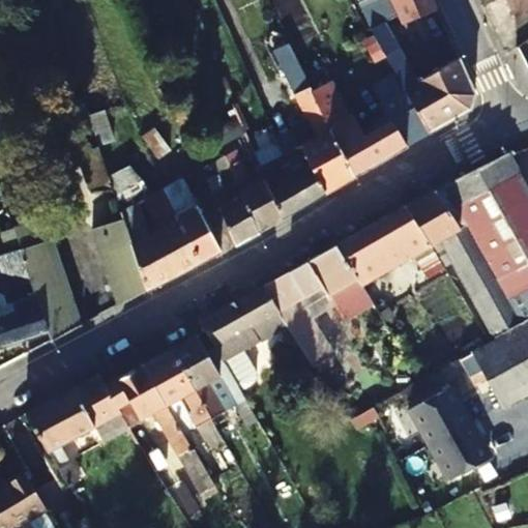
[(358,0),(373,28),(369,29),(403,90),(427,134),(471,109),(473,95),(458,59),(416,82),(383,23),(399,15),(403,26),(427,16),(439,45),(449,40),(432,0),(358,0)]
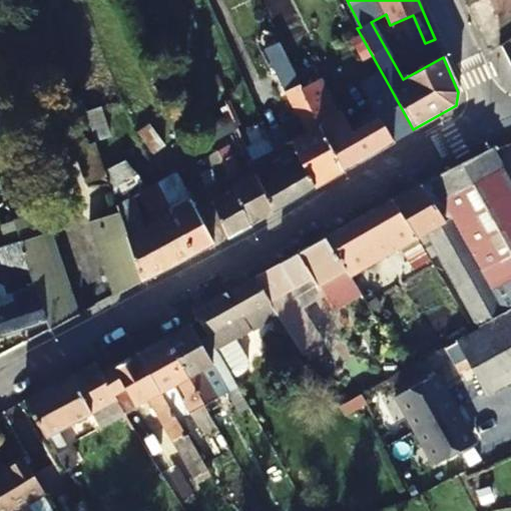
[(264,49),(284,90),(299,82),(279,42),(264,49)]
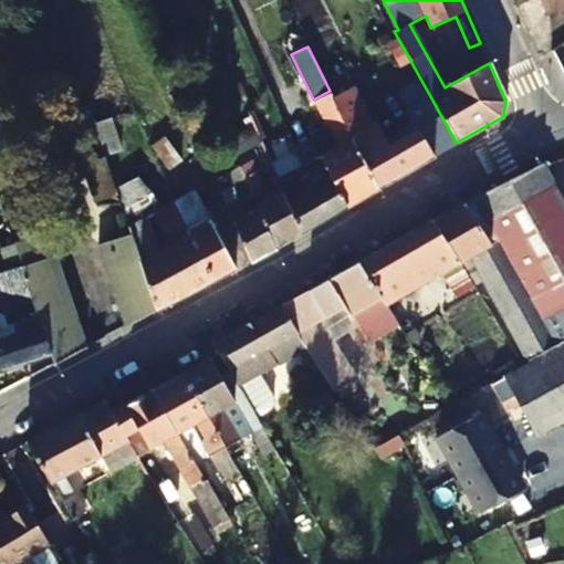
[(352,87),(333,97),(376,186),(456,143),(430,96),(404,112),(414,131),(400,137),(396,131),(384,137),(374,121),(371,122),(352,87)]
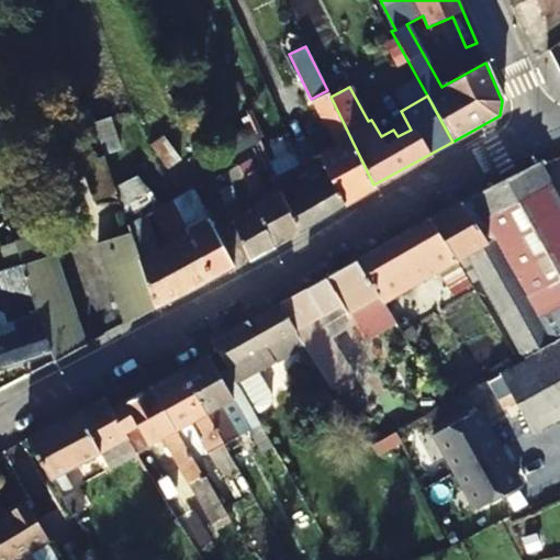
[(327,90),(311,99),(323,122),(305,131),(309,138),(291,147),(292,150),(298,160),(302,158),(308,168),(321,163),(342,203),(373,185),(331,97),(327,90)]
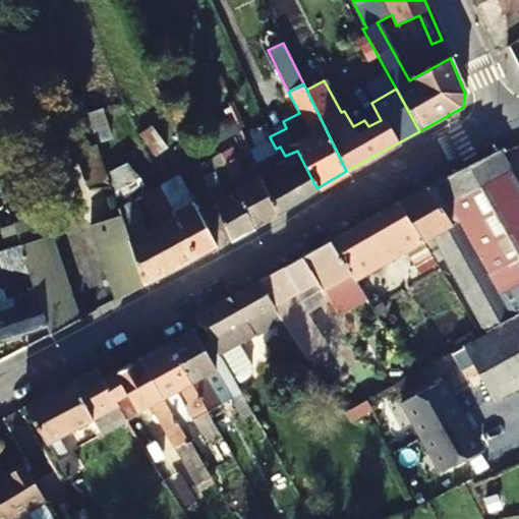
[(90,113),(99,143),(115,137),(106,107),(90,113)]
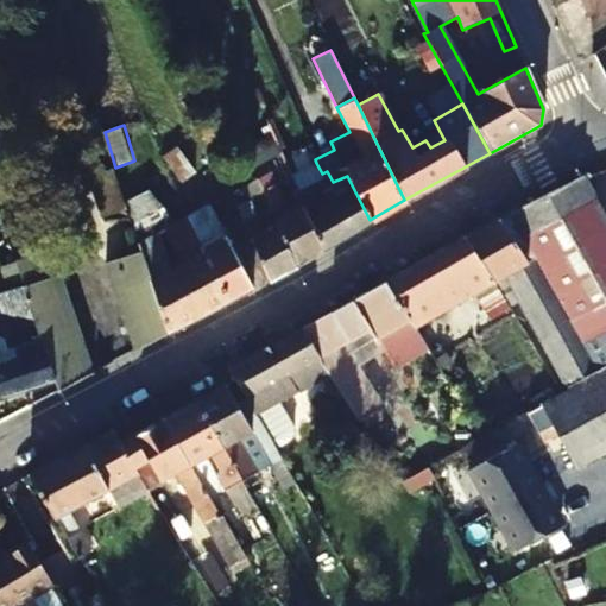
[(296,172),(301,182),(322,174),(316,163),(296,172)]
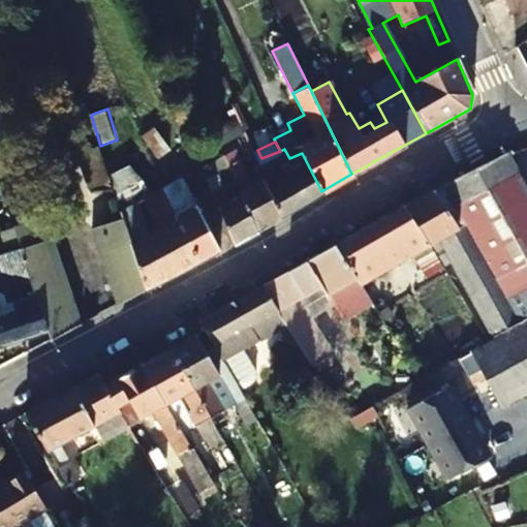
[(110,171),(100,146),(76,153),(88,190),(113,182),(110,171)]
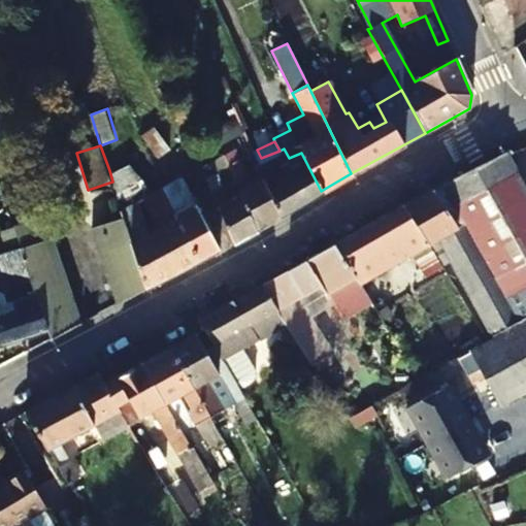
[(292,172),(267,186),(278,214),(321,191),(301,153),(289,158),(284,149),(280,151),(292,172)]
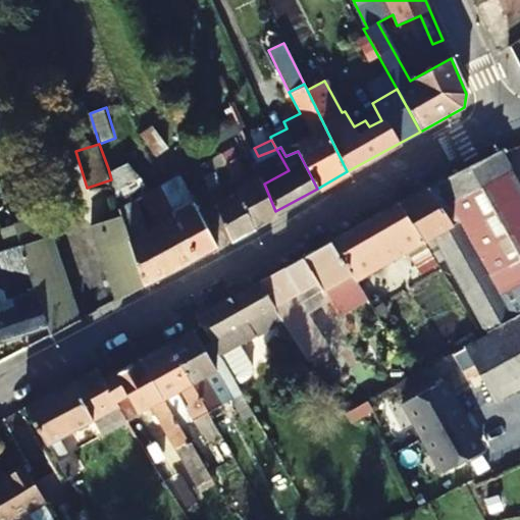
[(221,153),(234,180),(243,176),(231,148),(221,153)]
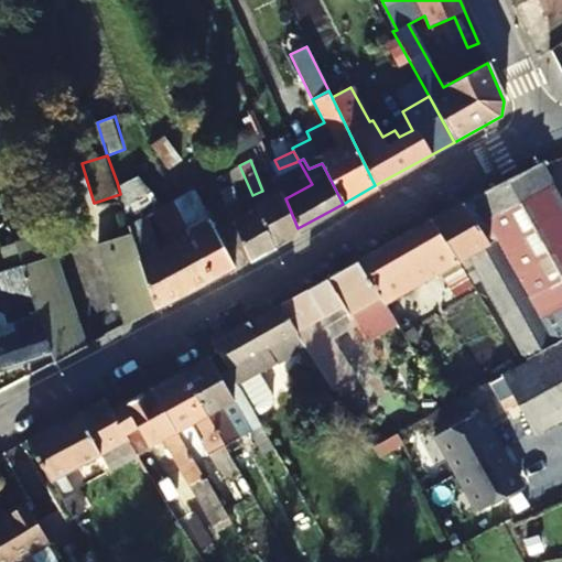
[(276,247),(272,241),(256,203),(252,195),(239,165),(238,162),(227,169),(239,198),(226,204),(248,258),(249,262),(276,247)]
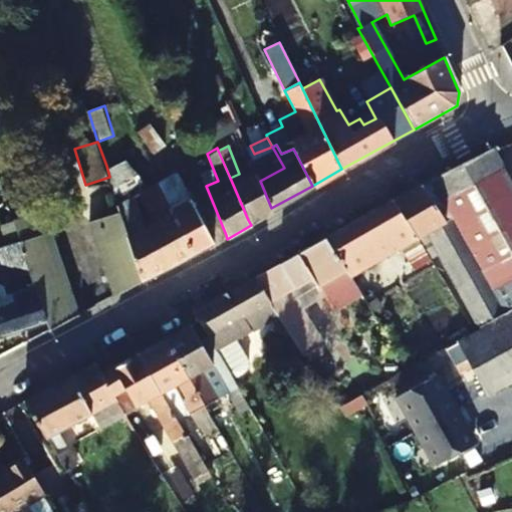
[(511,177),(496,149),(436,178),(510,314),(511,313),(511,177)]
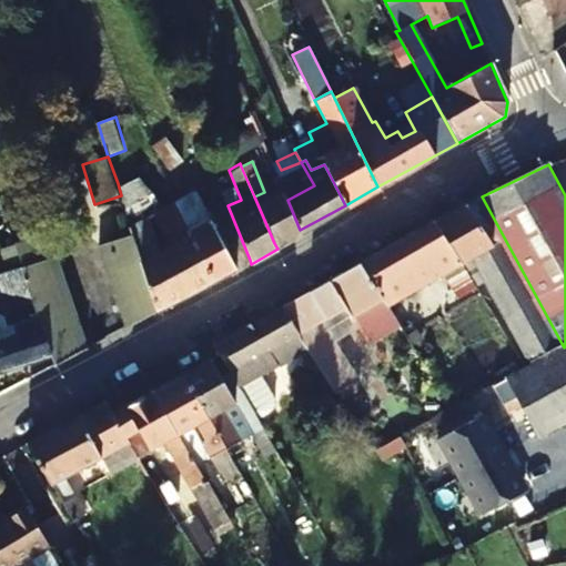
[(124,208),(149,194),(157,213),(160,211),(162,210),(148,171),(118,183),(121,195),(124,208)]
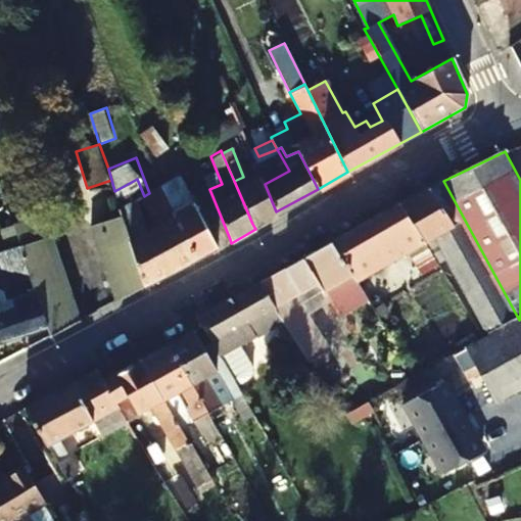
[(181,175),(160,187),(196,257),(217,246),(181,175)]
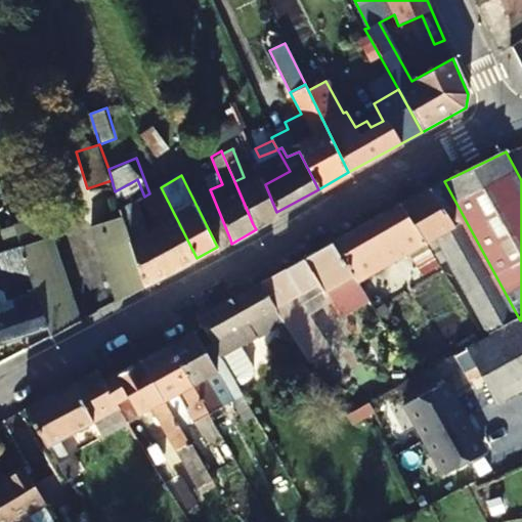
[(247,184),(237,188),(253,224),(276,212),(265,184),(261,176),(247,184)]
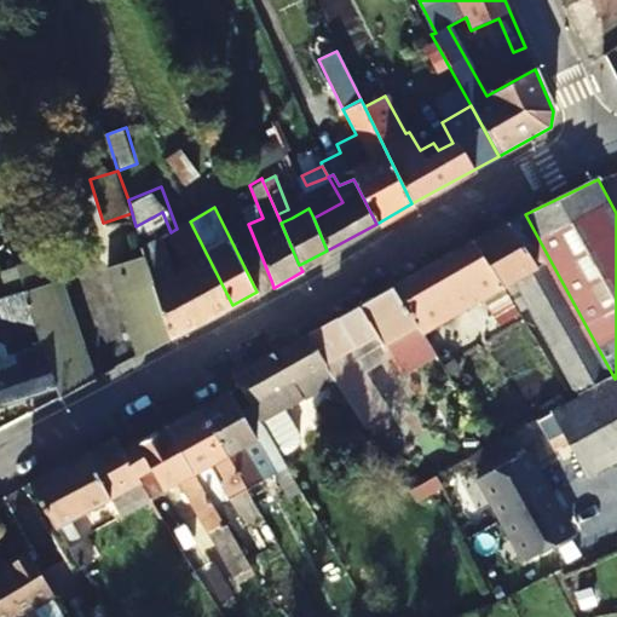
[(277,214),(281,223),(292,218),(288,209),(277,214)]
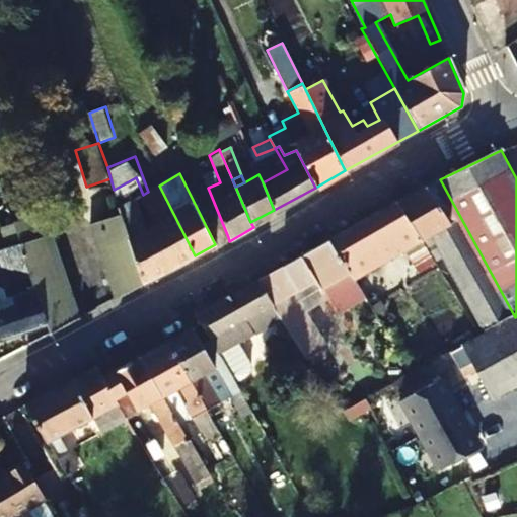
[(114,190),(120,209),(143,195),(136,177),(114,190)]
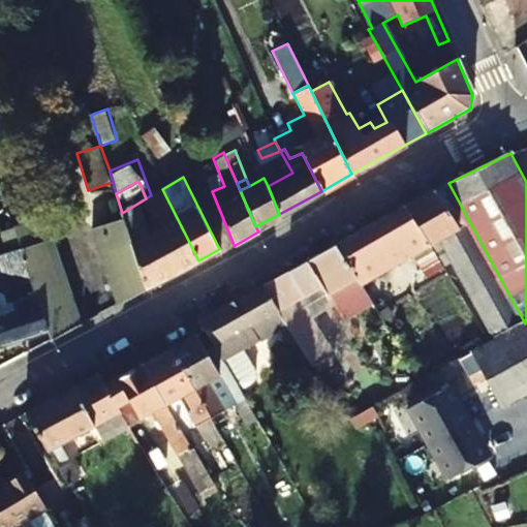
[(448,183),(437,188),(515,330),(525,323),(448,183)]
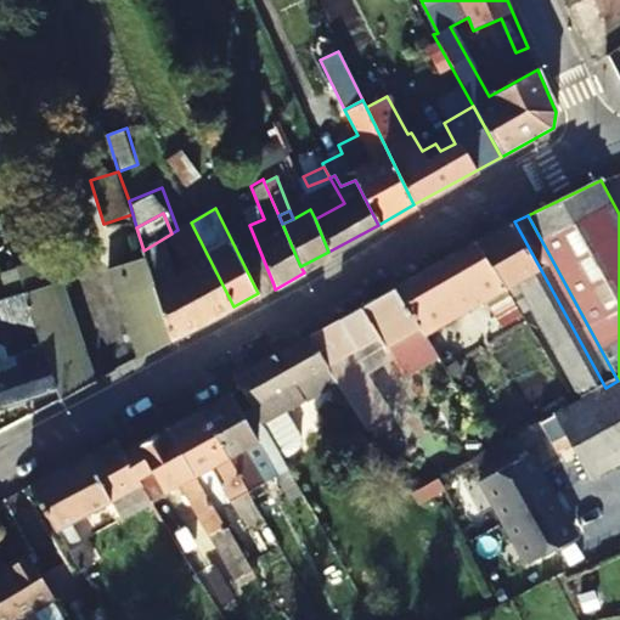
[(479,241),(508,289),(518,283),(584,400),(606,388),(514,221),(479,241)]
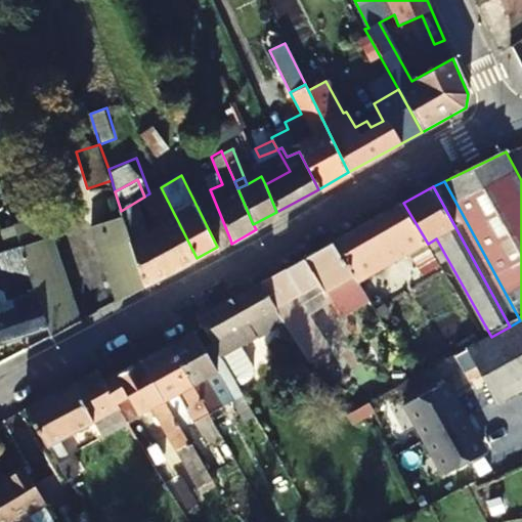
[(197,258),(161,187),(149,193),(147,194),(161,225),(139,240),(135,233),(129,236),(145,288),(197,258)]
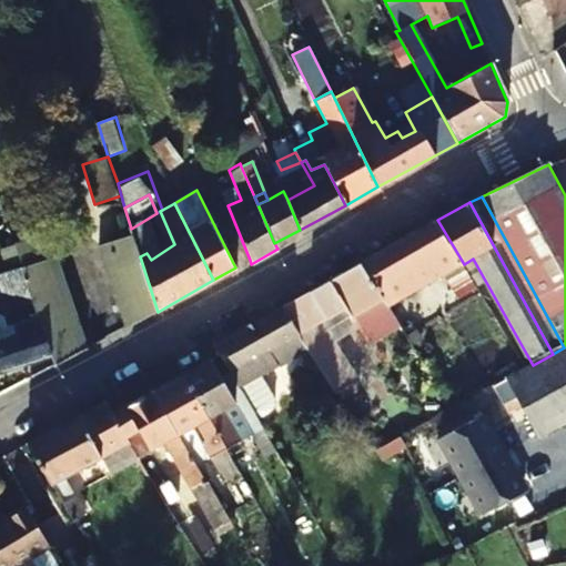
[(386,299),(391,305),(447,273),(464,264),(437,220),(363,262),(386,299)]
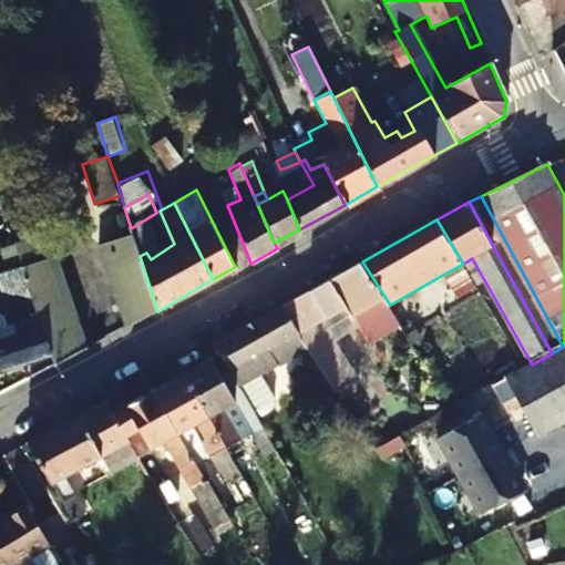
[(126,328),(157,311),(140,256),(132,233),(101,243),(126,328)]
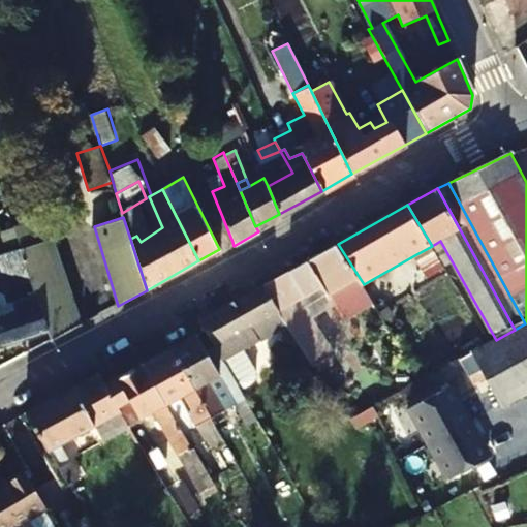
[(82,326),(47,219),(16,229),(22,249),(49,330),(53,341),(82,326)]
